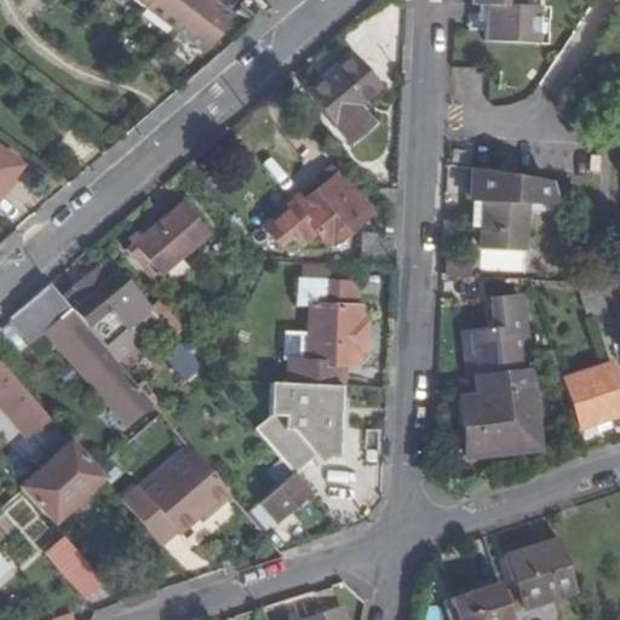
[(131,0),(205,56),(234,18),(217,5),(220,0),(131,0)]
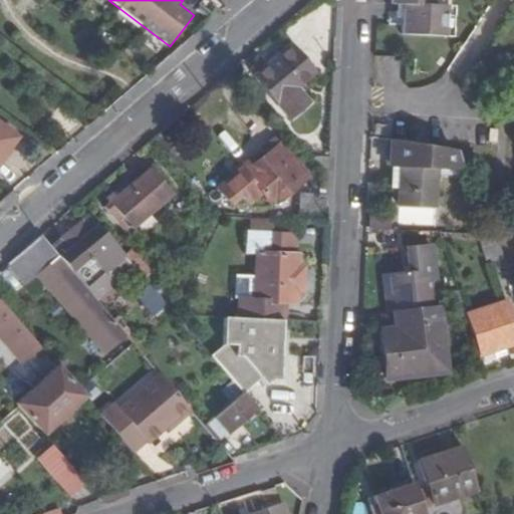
[(392,0),(393,5),(392,5),(392,7),(405,7),(404,37),(445,38),(447,8),(433,6),(433,0),(392,0)]
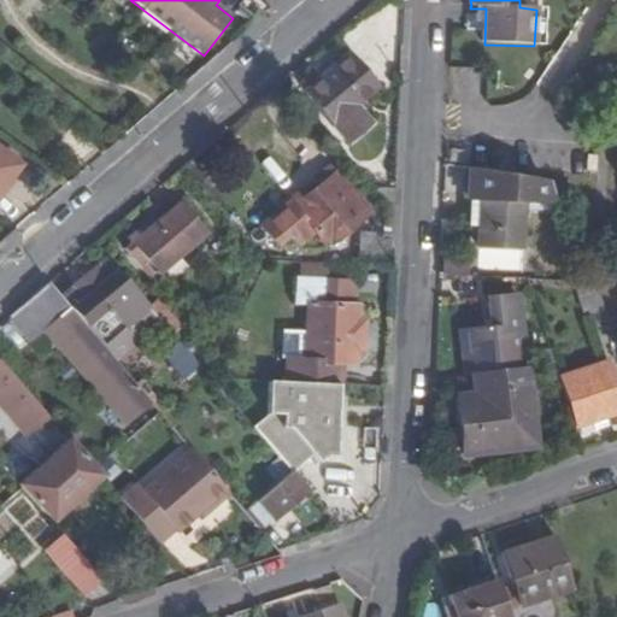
[(351,144),(372,125),(357,107),(377,89),(351,58),(307,94),(351,144)]
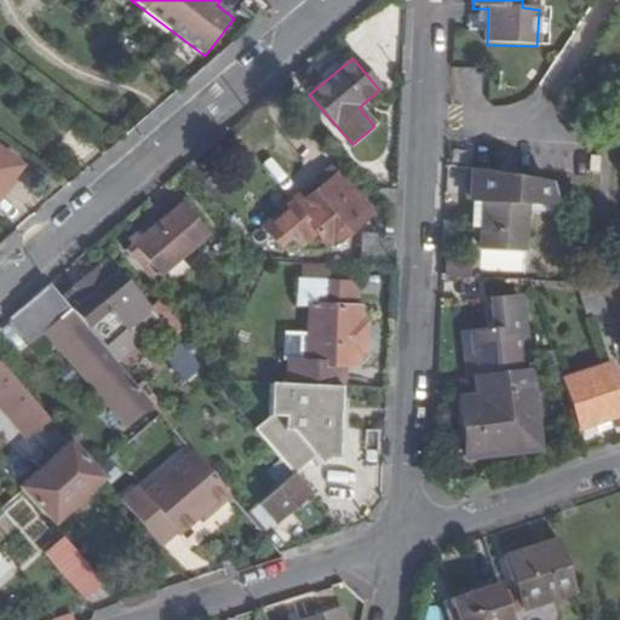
[(453,165),(471,166),(472,155),(454,153),(453,165)]
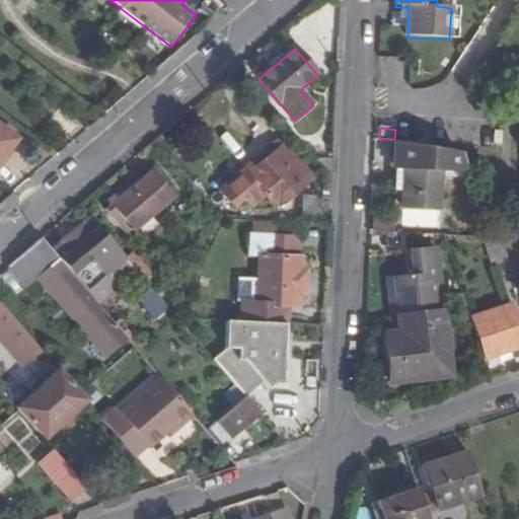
[(0,162),(7,153),(16,142),(0,129),(0,162)]
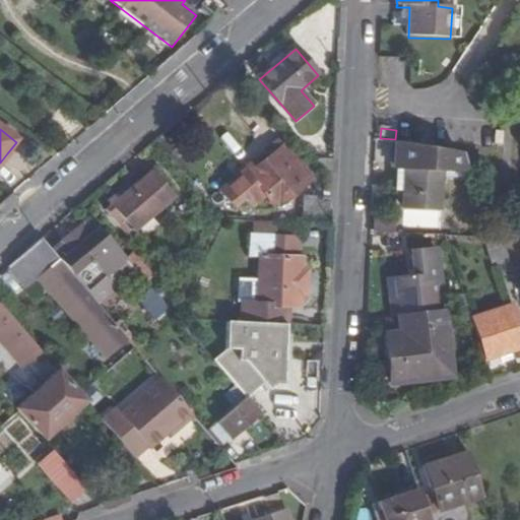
[(462,154),(396,143),(395,170),(405,170),(403,209),(440,211),(441,172),(467,174),(462,154)]
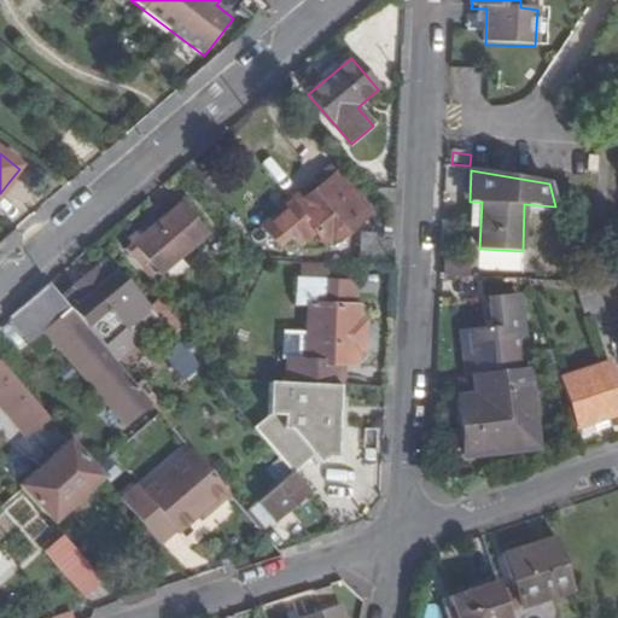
[(327,237),(365,207),(338,173),(305,199),(313,209),(303,217),(327,245),(331,242),(327,237)]
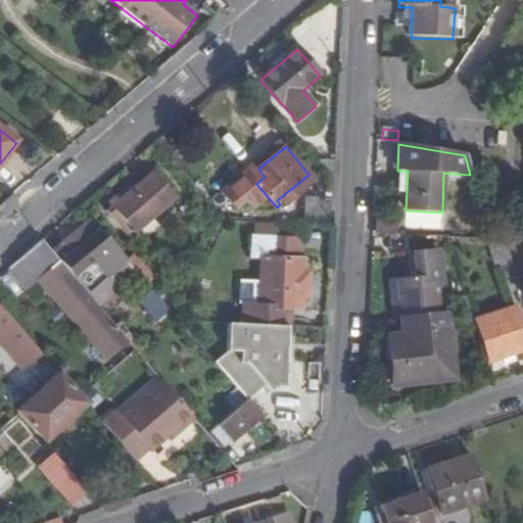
[(0,174),(12,158),(7,154),(0,163),(0,174)]
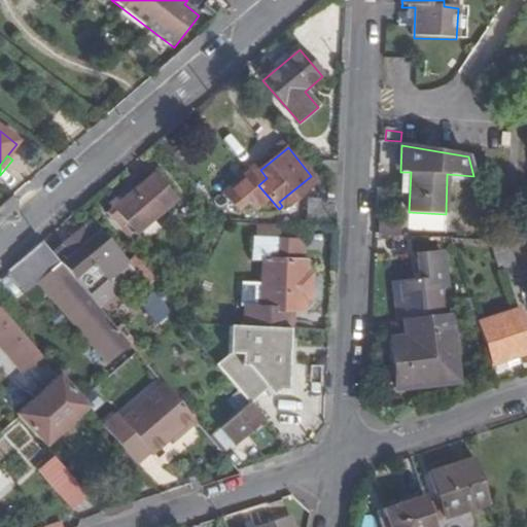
[(411,172),(400,172),(398,198),(409,198),(411,172)]
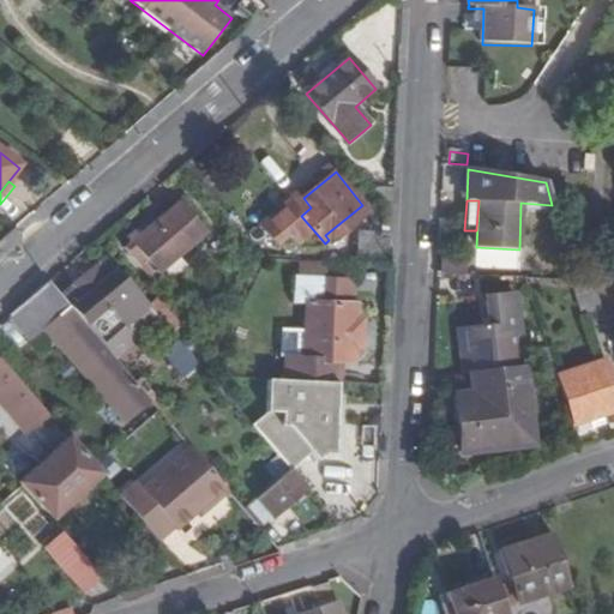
[(149,278),(204,232),(179,203),(124,248),(149,278)]
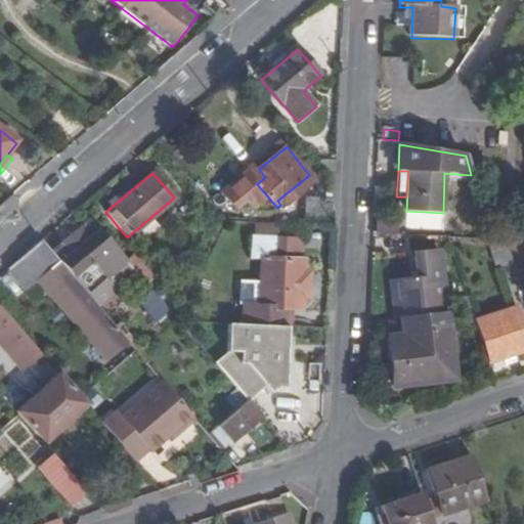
[(303,200),(302,226),(333,228),(335,202),(303,200)]
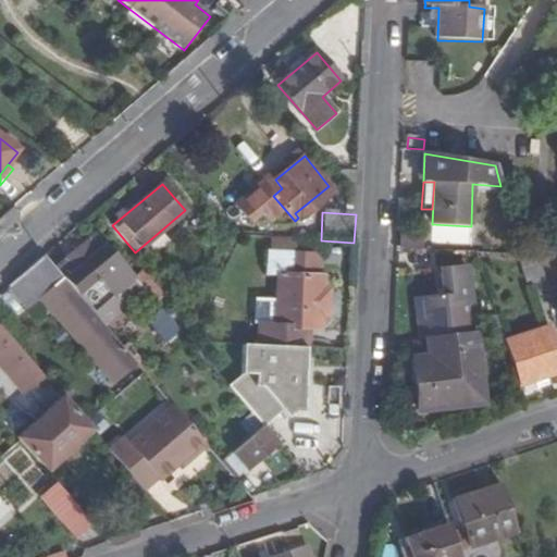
[(95,233),(64,259),(88,285),(96,279),(112,297),(121,291),(131,302),(145,291),(95,233)]
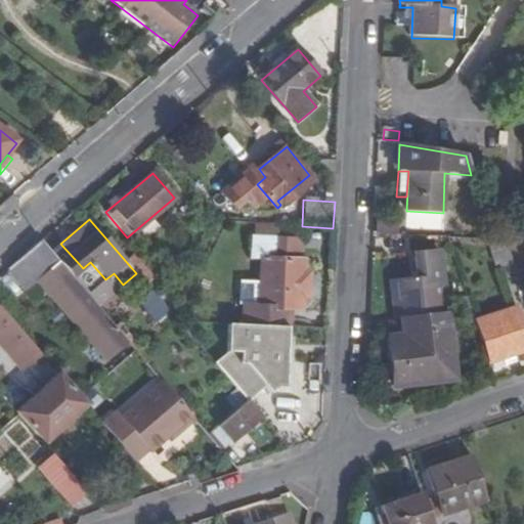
[(378,220),(378,235),(398,236),(399,221),(378,220)]
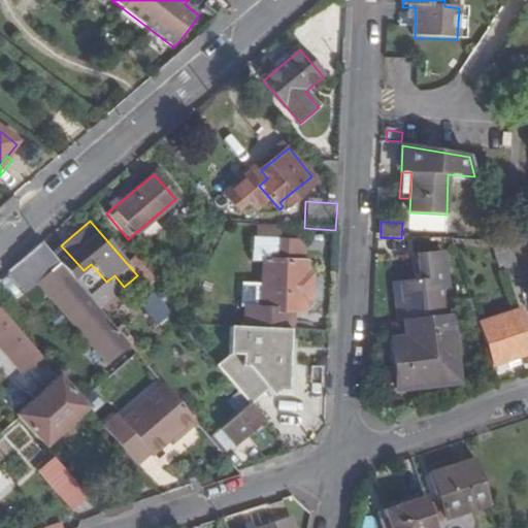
[(248,307),(246,327),(292,330),(293,311),(304,312),(305,299),(311,299),(312,276),(306,276),(307,262),(305,262),(283,262),(283,239),(268,238),(258,238),(255,238),(254,261),(265,261),(264,284),(263,308),(248,307)]
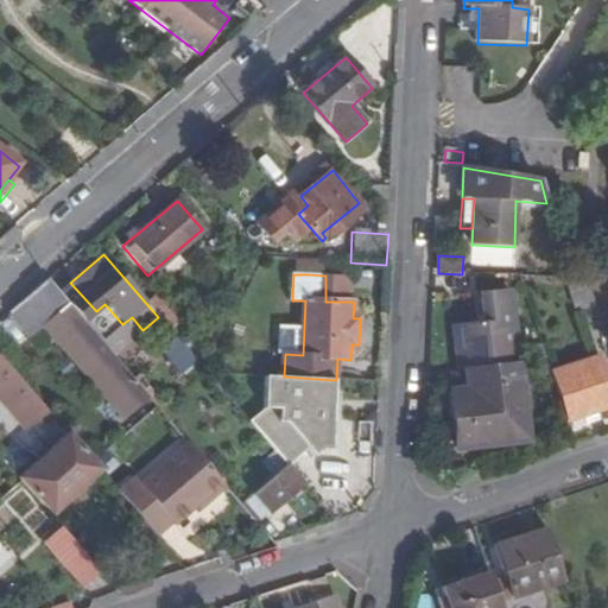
[(352,278),(325,276),(325,302),(352,302),(352,278)]
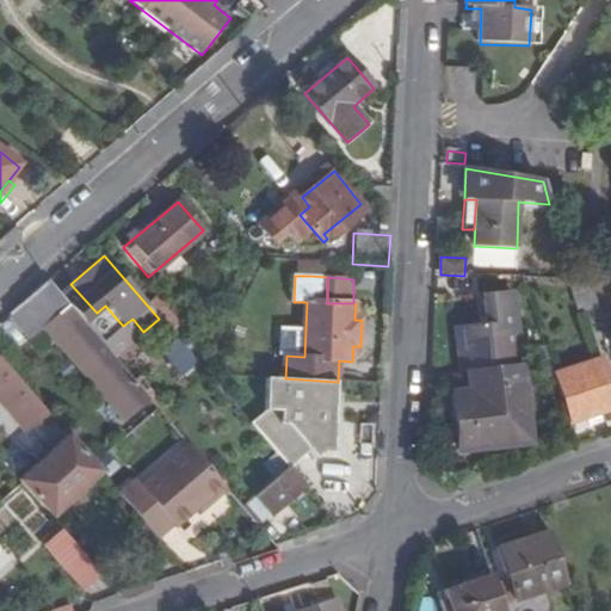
[(48,282),(8,314),(31,338),(44,326),(123,417),(147,396),(122,368),(103,345),(84,323),(59,295),(48,282)]
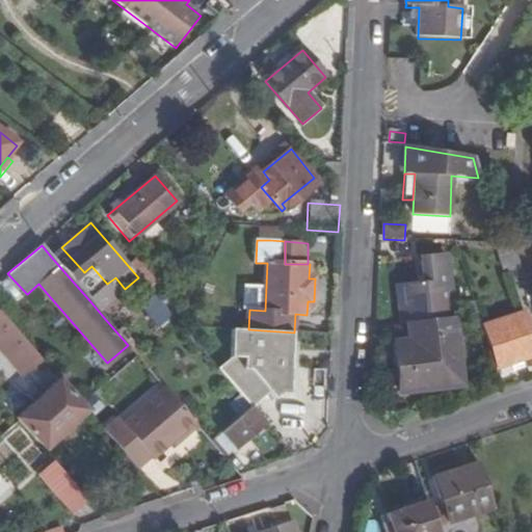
[(61,247),(51,257),(73,282),(84,272),(61,247)]
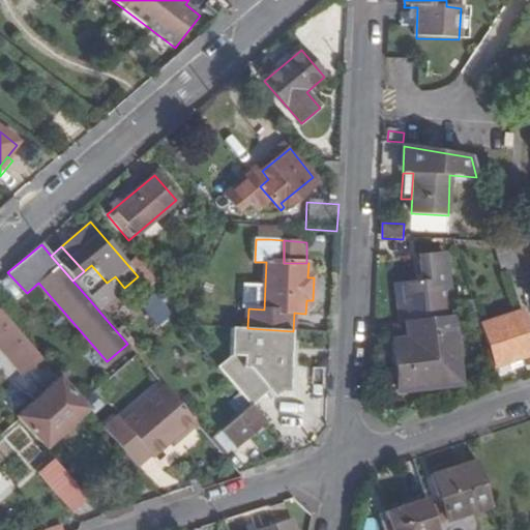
[(422,268),(423,274),(449,272),(448,265),(422,268)]
